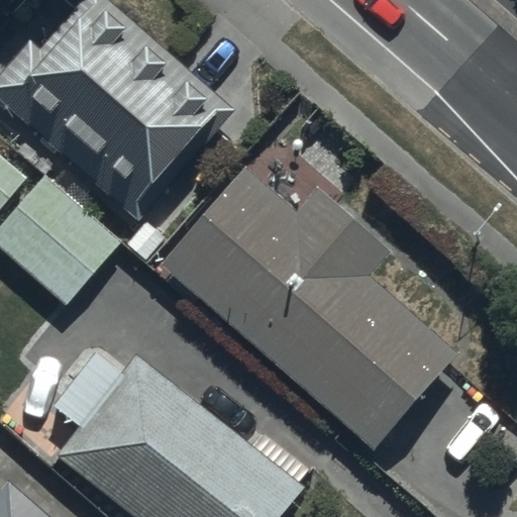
[(56,9),(28,41),(0,75),(0,96),(141,216),(234,105),(109,0),(84,0),(68,19),(56,9)]
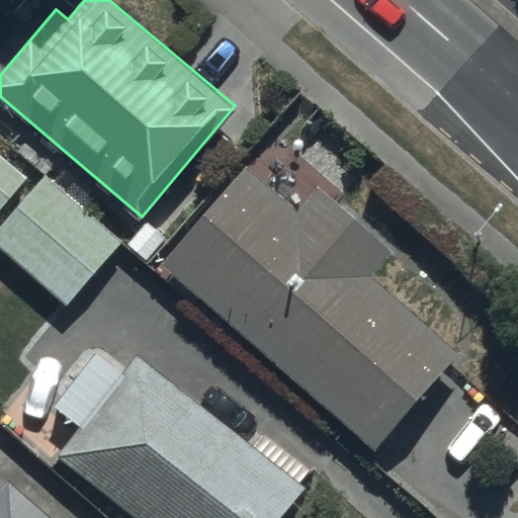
[(0,156),(0,216),(29,178),(0,156)]
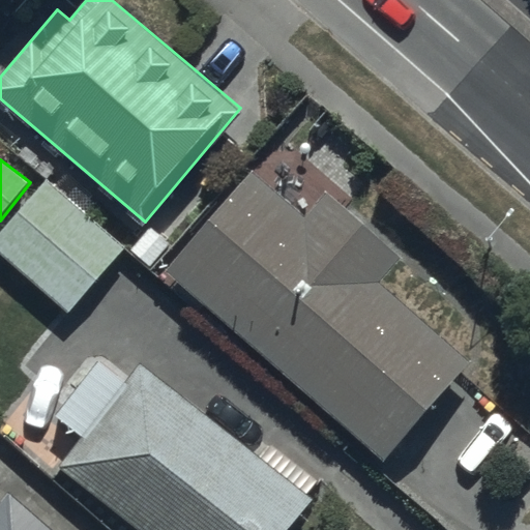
[(167,270),(169,273),(388,462),(472,364),(383,288),(408,260),(326,189),(305,213),(254,169),(167,270)]
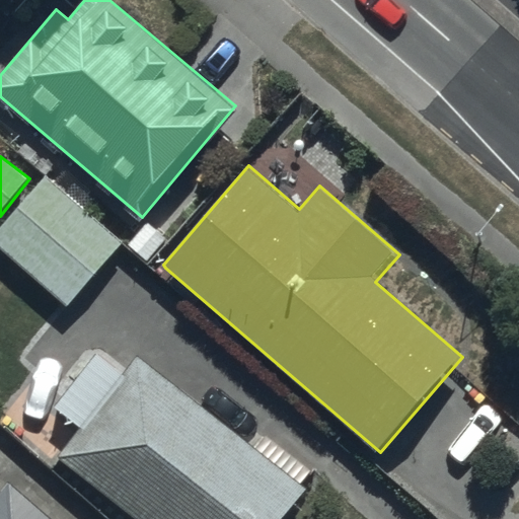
[(123,238),(47,177),(0,235),(0,250),(28,274),(16,290),(35,305),(45,292),(66,309),(123,238)]
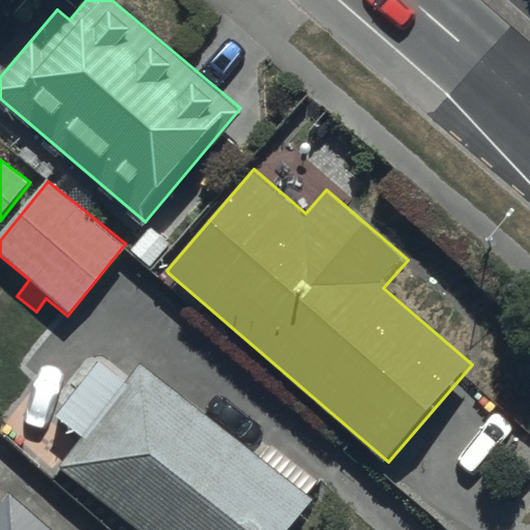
[(85,439),(62,466),(142,529),(286,529),(313,497),(308,494),(317,483),(272,448),(265,458),(147,364),(128,388),(97,363),(56,416),(85,439)]
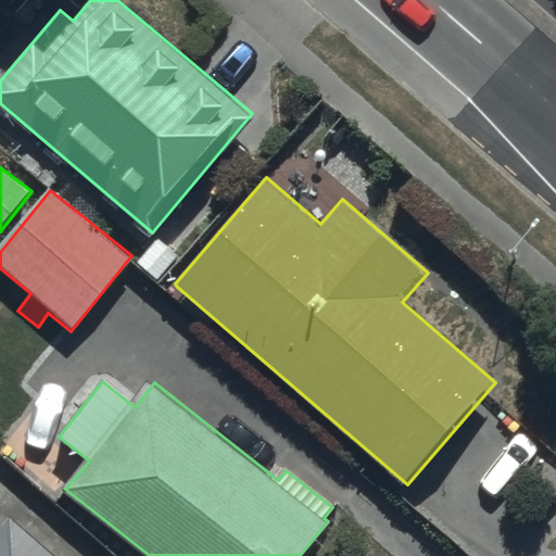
[(0,555),(52,555),(12,521),(0,534),(0,555)]
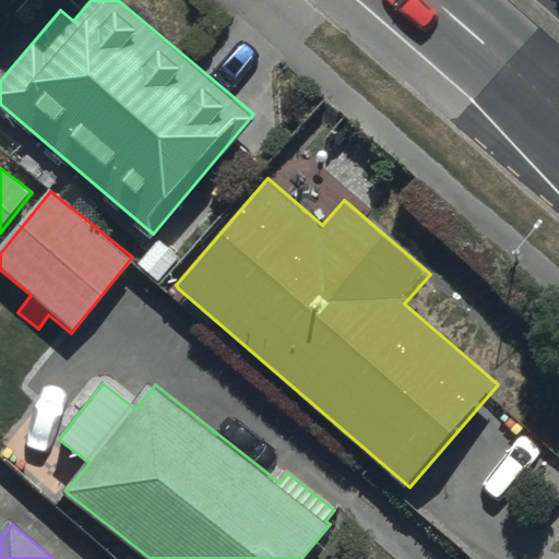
All buildings are outlined.
